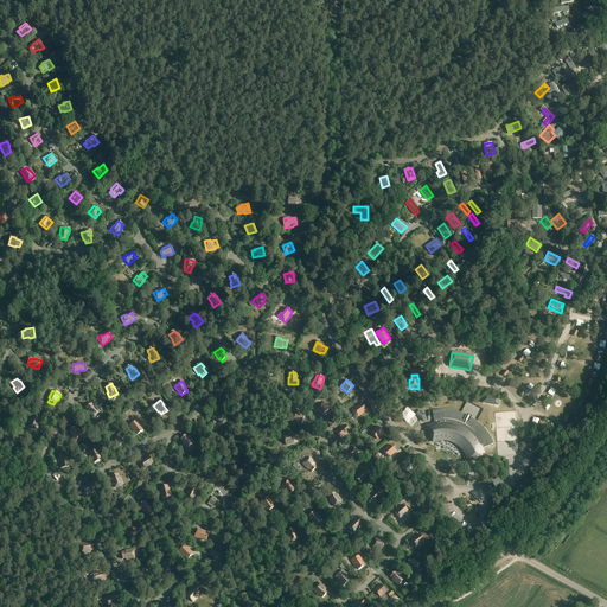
[(93,417),(100,411),(95,406),(94,407),(91,403),(85,408),(90,413),(89,414),(93,417)]
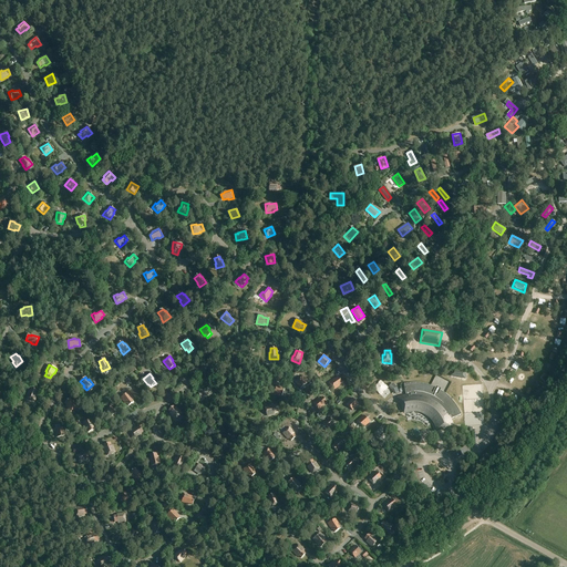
[(300,389),(307,383),(301,377),(295,382),(300,389)]
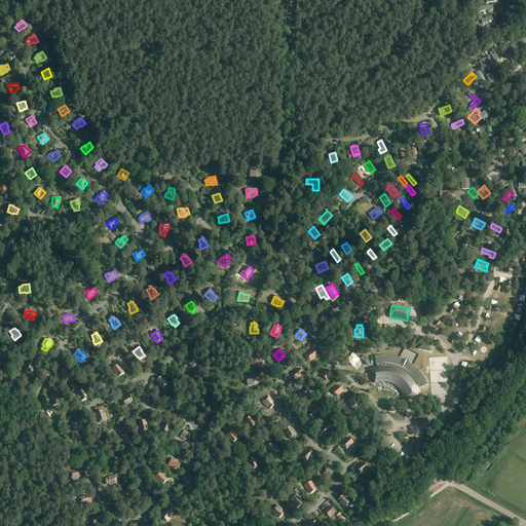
[(317,355),(313,350),(309,353),(308,352),(304,355),(309,362),(314,358),(317,355)]
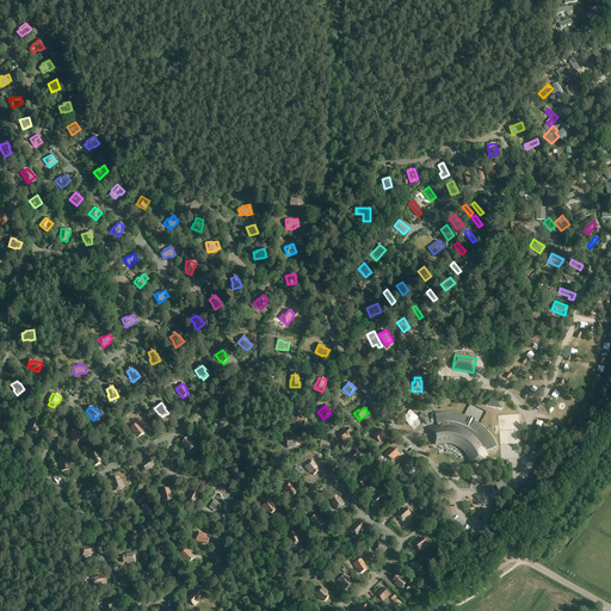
[(429,430),(434,443),(437,442),(439,442),(442,440),(444,440),(446,440),(449,440),(451,442),(454,442),(456,443),(458,443),(461,444),(462,446),(464,448),(466,449),(468,451),(469,452),(470,455),(471,457),(473,460),(473,462),(482,460),(483,462),(488,461),(487,458),(486,455),(485,452),(497,448),(494,443),(492,438),(488,434),(486,431),(482,427),(479,424),(474,421),(475,420),(470,418),(469,419),(464,417),(460,415),(455,414),(450,414),(445,414),(440,414),(436,414),(438,427),(434,427),(432,429),(429,430)]
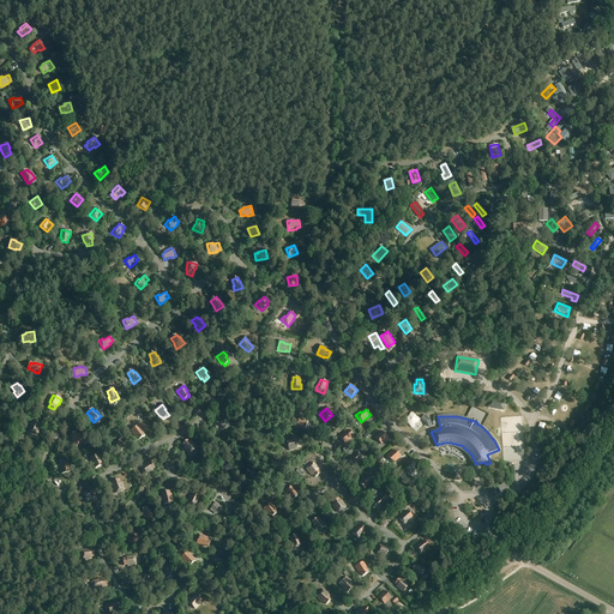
[(305,429),(308,421),(300,417),(296,427),(305,429)]
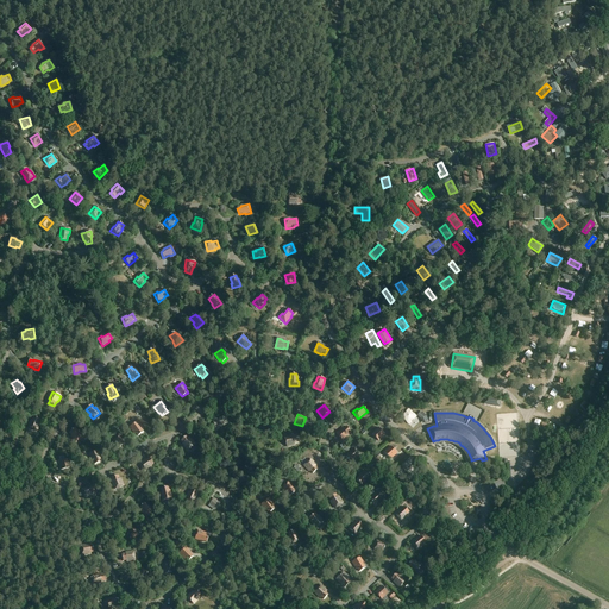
[(38,426),(41,420),(33,418),(32,421),(31,420),(29,428),(37,431),(39,426),(38,426)]
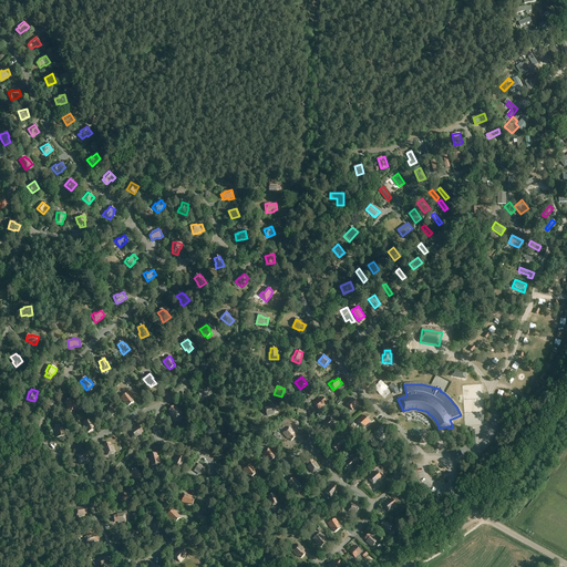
[(129,406),(134,402),(132,400),(132,399),(127,393),(121,398),(124,402),(125,401),(129,406)]
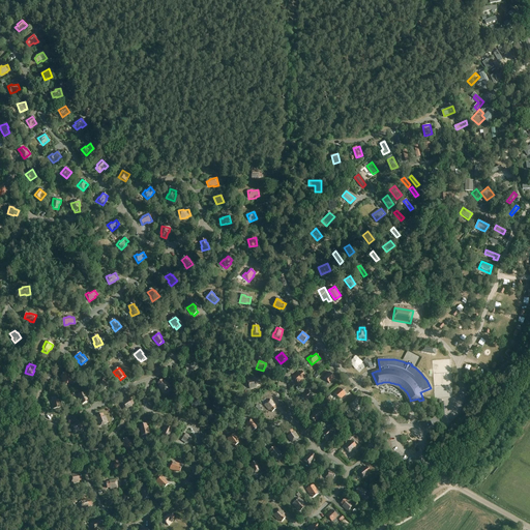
[(305,376),(301,372),(297,375),(296,375),(293,378),(298,383),(303,379),(302,378),(305,376)]
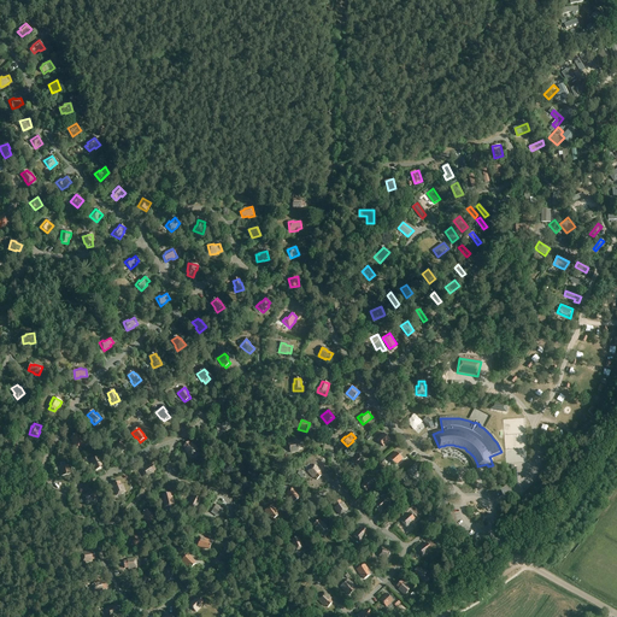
[(77,448),(84,442),(80,436),(78,438),(76,434),(70,439),(75,444),(74,445),(77,448)]
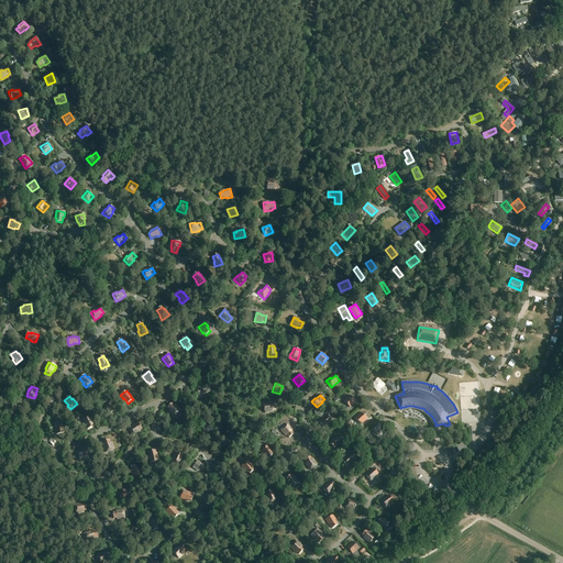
[(350,408),(356,401),(350,396),(344,401),(350,408)]
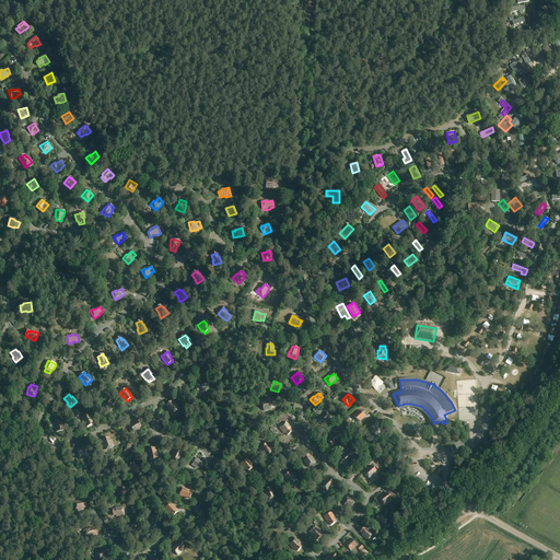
[(273,407),(272,400),(267,403),(266,401),(261,403),(264,411),(271,409),(270,408),(273,407)]
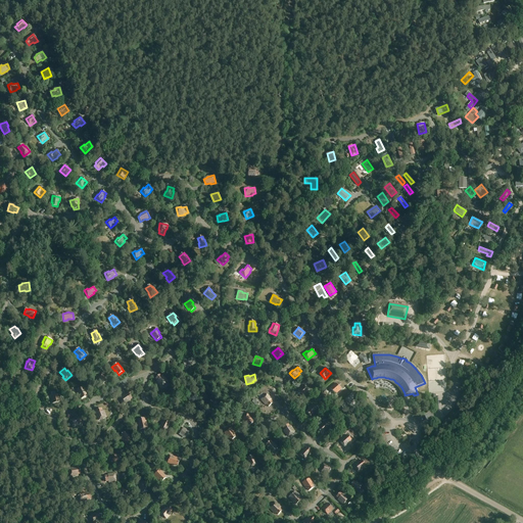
[(100,386),(107,381),(102,375),(96,380),(100,386)]
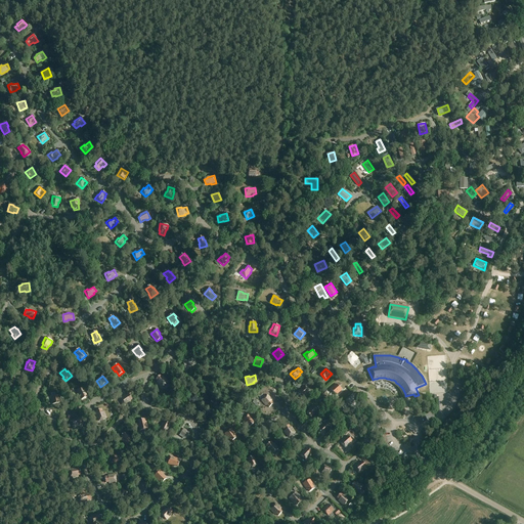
[(162,388),(168,382),(163,377),(163,378),(160,376),(156,379),(160,383),(159,384),(162,388)]
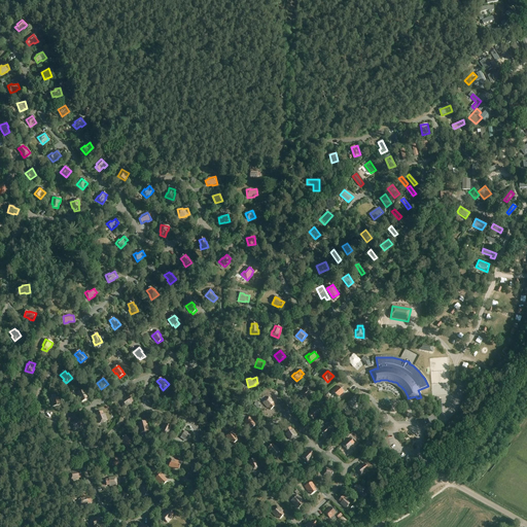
[(338,397),(344,392),(339,386),(332,391),(338,397)]
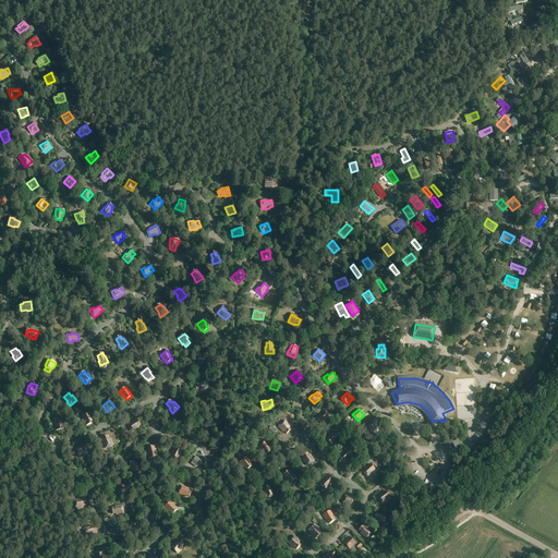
[(326,421),(330,417),(325,411),(319,416),(317,420),(322,424),(326,420),(326,421)]
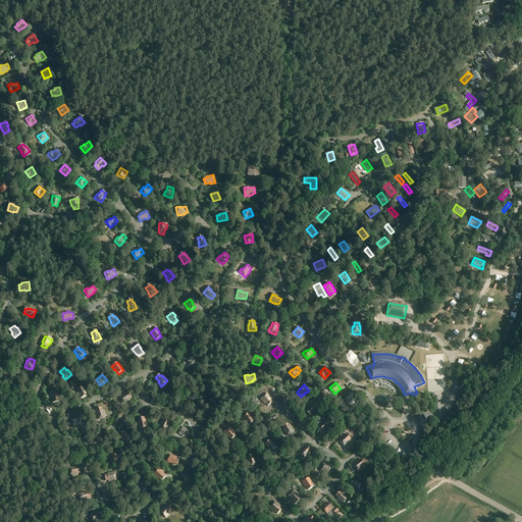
[(87,396),(85,390),(86,390),(84,386),(76,388),(80,396),(80,395),(82,398),(87,396)]
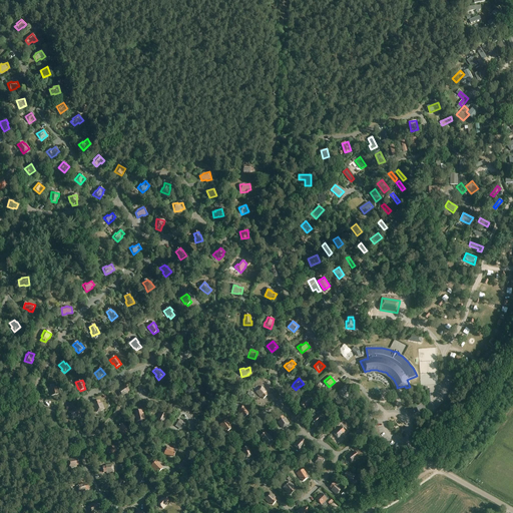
[(126,393),(129,391),(126,386),(121,390),(121,389),(117,391),(122,398),(127,394),(126,393)]
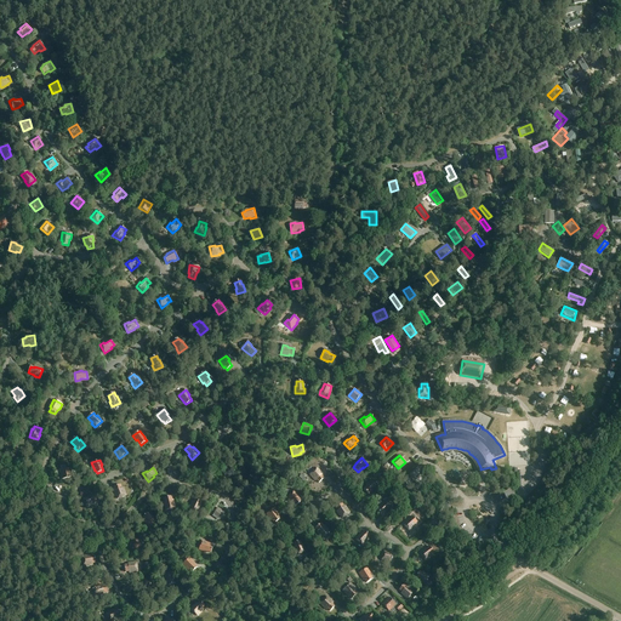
[(62,479),(72,478),(70,468),(61,471),(62,479)]
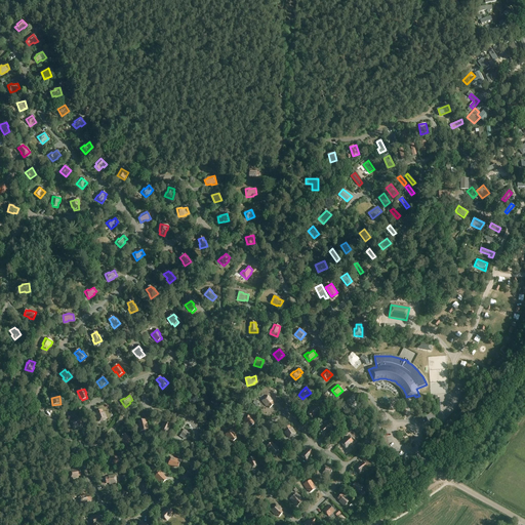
[(270,408),(274,405),(270,400),(271,400),(268,396),(261,401),(267,407),(268,406),(270,408)]
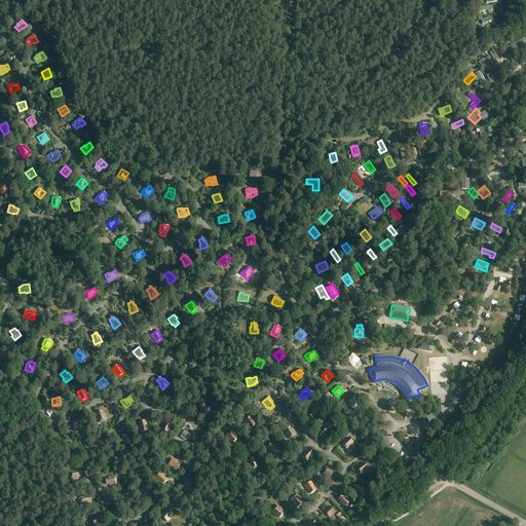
[(317,416),(321,413),(315,407),(310,411),(310,412),(308,414),(312,419),(316,415),(317,416)]
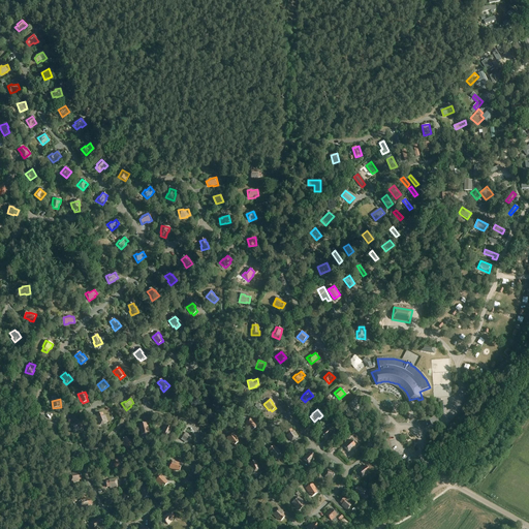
[(103,416),(102,413),(97,415),(99,421),(98,421),(100,426),(107,423),(104,415),(103,416)]
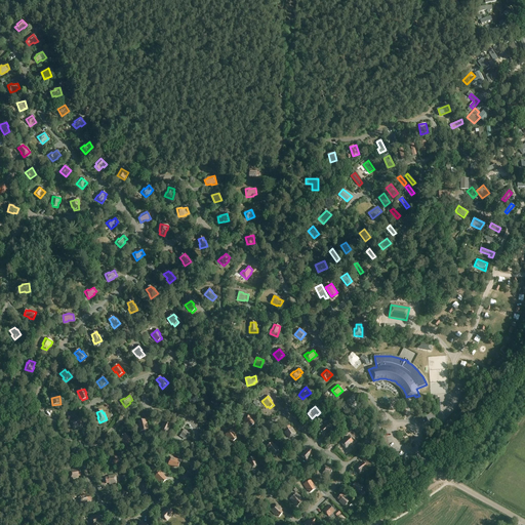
[(250,428),(254,425),(250,419),(251,419),(248,415),(242,420),(247,427),(248,426),(250,428)]
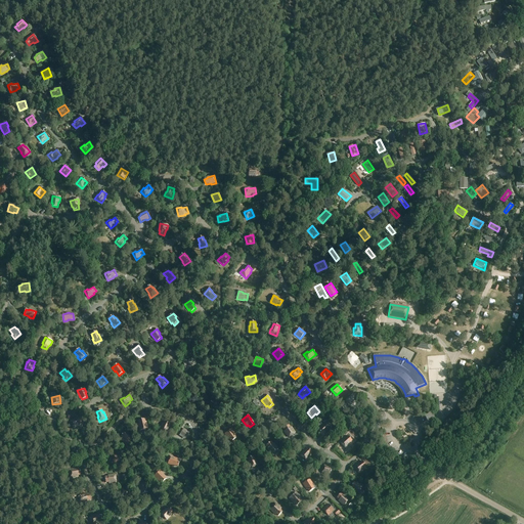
[(82,424),(80,418),(75,421),(74,420),(70,422),(73,429),(80,426),(79,425),(82,424)]
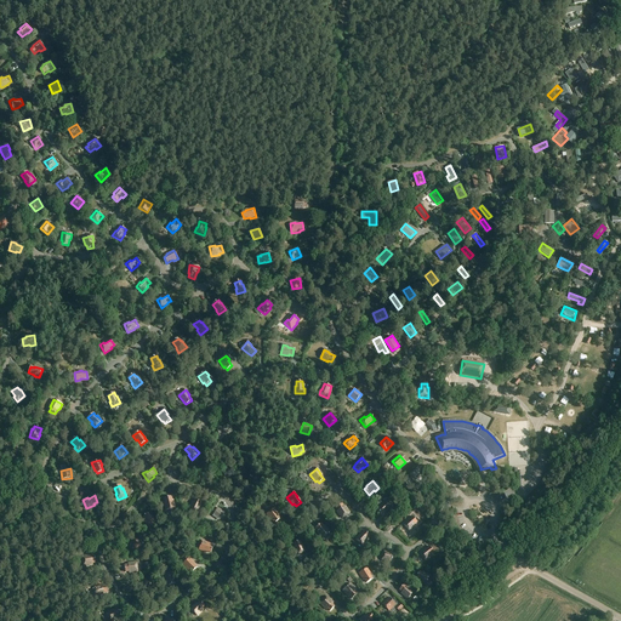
[(172,503),(171,496),(164,499),(165,502),(164,502),(166,511),(175,508),(174,502),(172,503)]
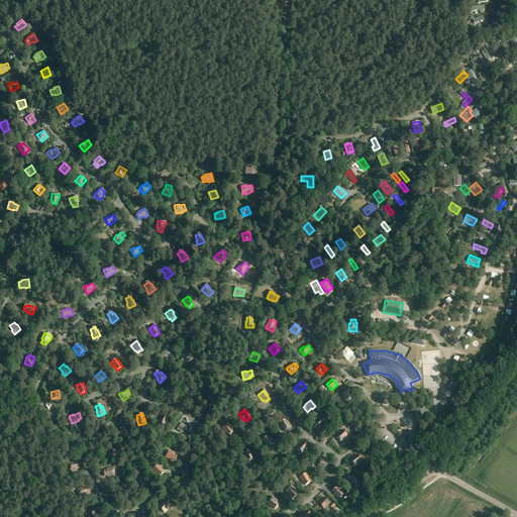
[(167,421),(168,418),(163,416),(161,421),(160,420),(158,424),(165,428),(168,421),(167,421)]
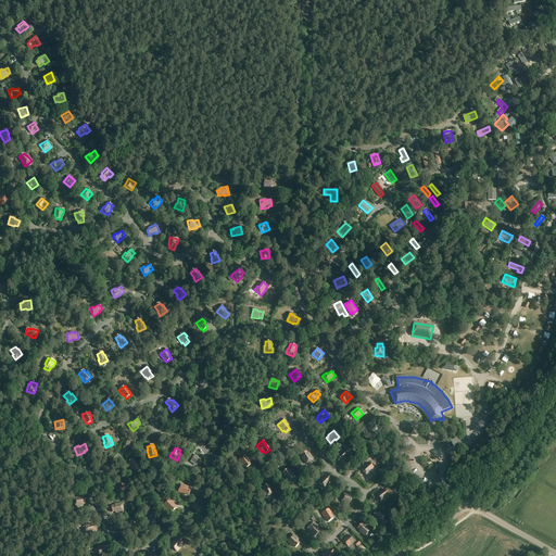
[(348,458),(351,455),(345,449),(340,453),(340,454),(338,456),(342,462),(346,457),(348,458)]
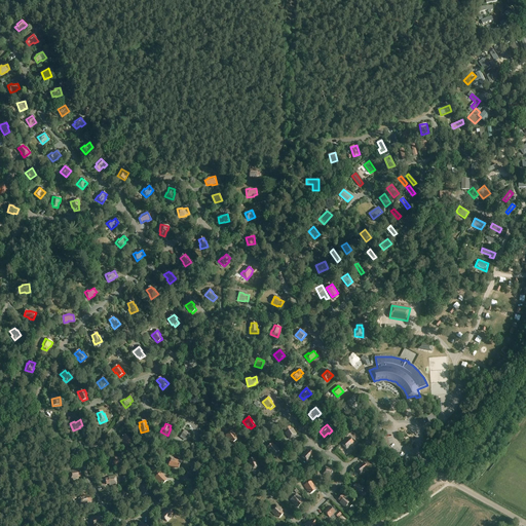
[(291,429),(290,426),(285,430),(288,435),(287,436),(290,439),(296,435),(292,428),(291,429)]
